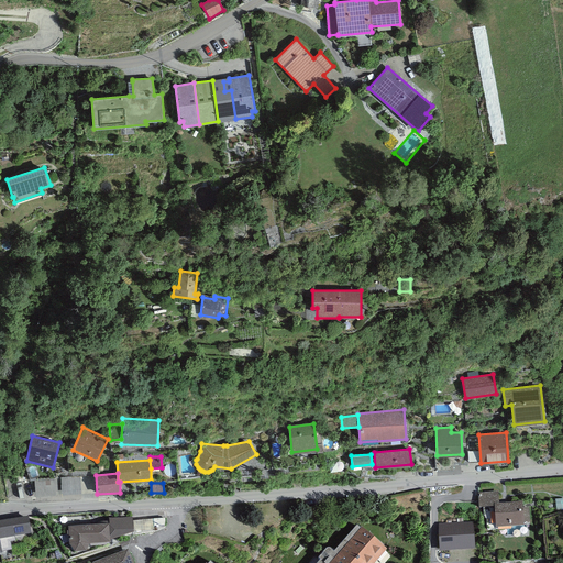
[(494,505),(499,505),(498,493),(478,494),(479,509),(494,509),(494,505)]
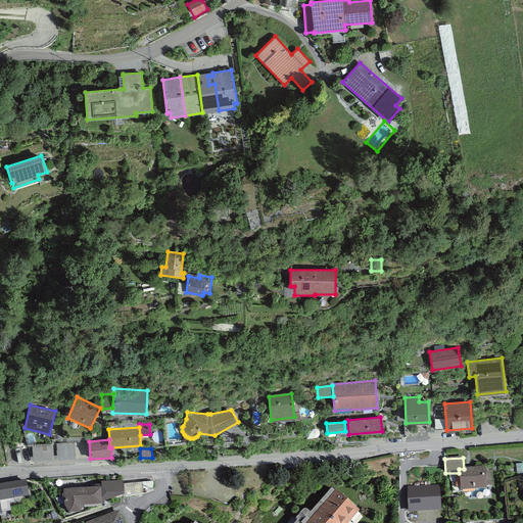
[(464,469),(459,469),(459,473),(460,492),(486,490),(486,486),(491,485),(490,473),(486,473),(485,468),(464,469)]
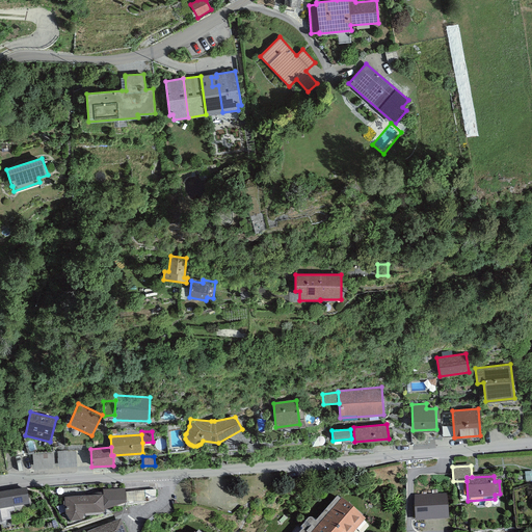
[(0,526),(2,526),(0,515),(0,510),(29,507),(27,490),(0,494),(0,526)]
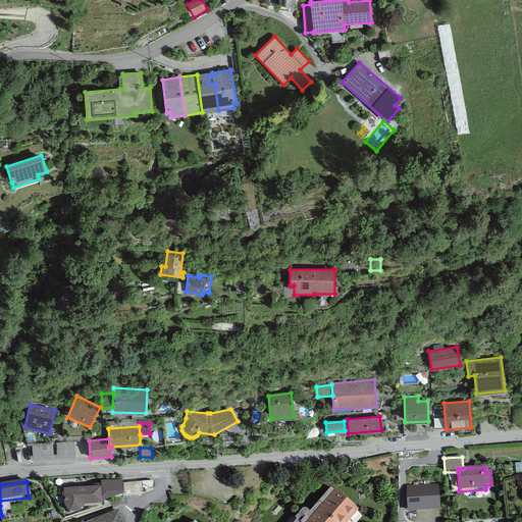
[(101,484),(64,487),(64,490),(62,490),(64,506),(68,514),(80,513),(83,507),(102,506),(102,502),(122,496),(121,482),(100,482),(101,484)]
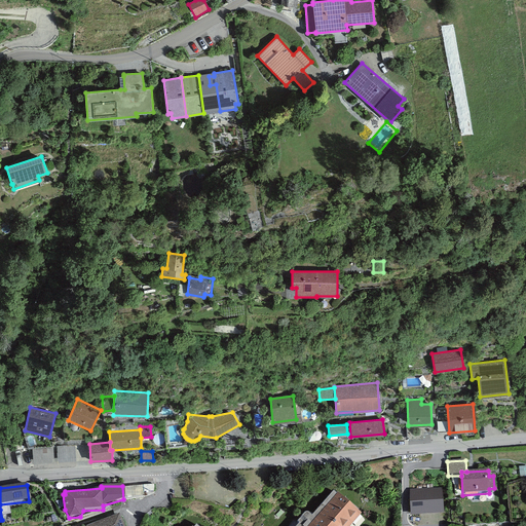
[(443,515),(442,489),(410,491),(411,517),(443,515)]
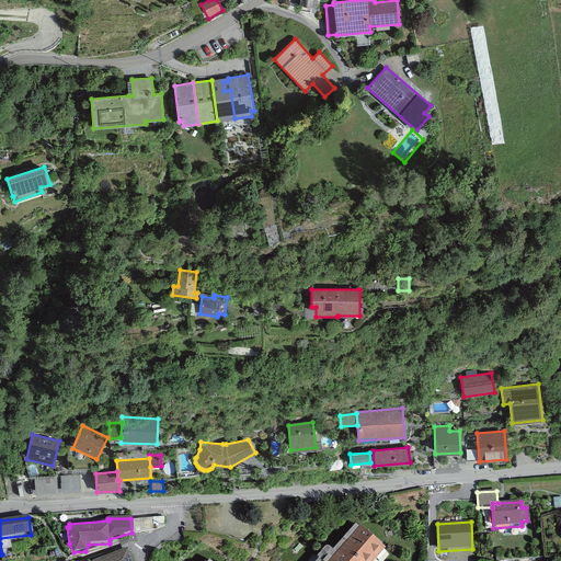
[(375,560),(385,550),(359,527),(359,528),(355,526),(333,552),(331,549),(329,549),(327,548),(325,549),(317,558),(319,560),(318,560),(375,560)]
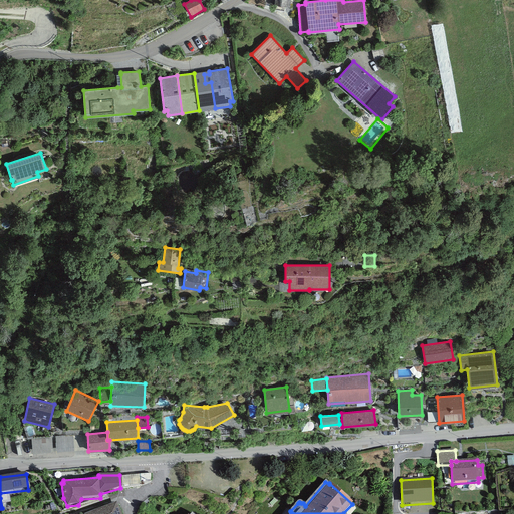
[(119,513),(116,503),(86,513),(119,513)]
